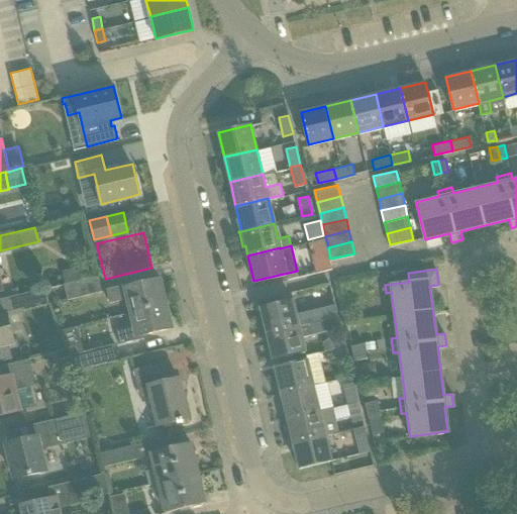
[(67,297),(83,294),(101,289),(97,274),(63,282),(67,297)]
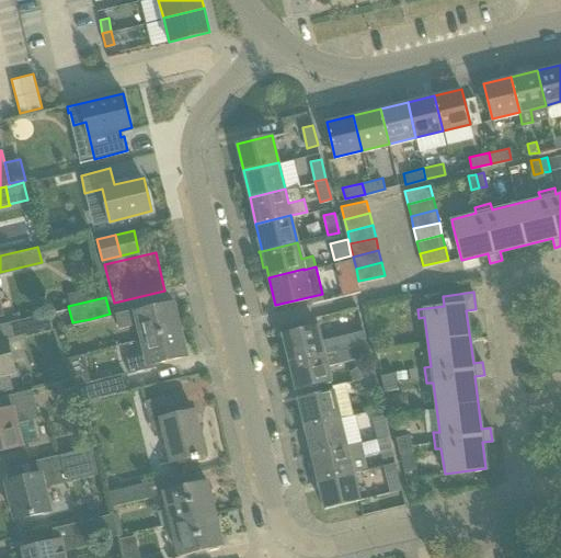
[(138,322),(142,338),(179,329),(172,302),(141,309),(140,306),(115,311),(118,327),(138,322)]
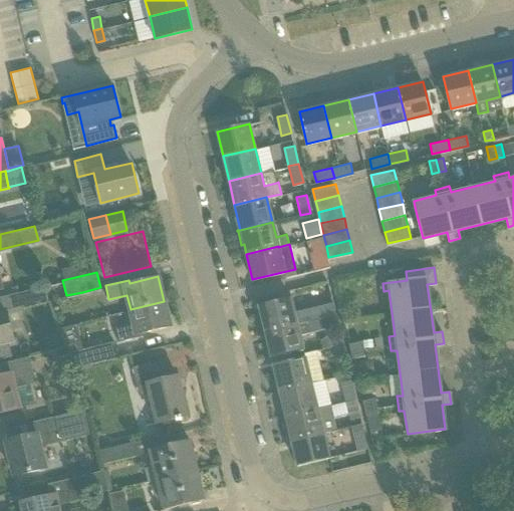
[(44,286),(17,292),(20,307),(48,300),(44,286)]
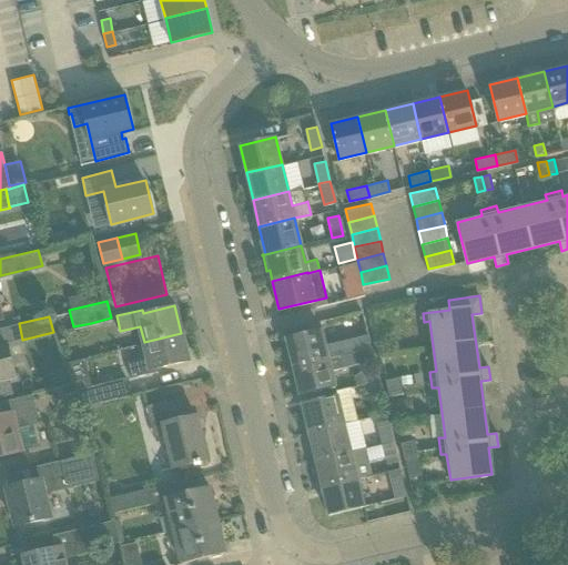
[(321,329),(286,338),(293,365),(328,356),(353,351),(358,350),(355,338),(325,344),(321,329)]
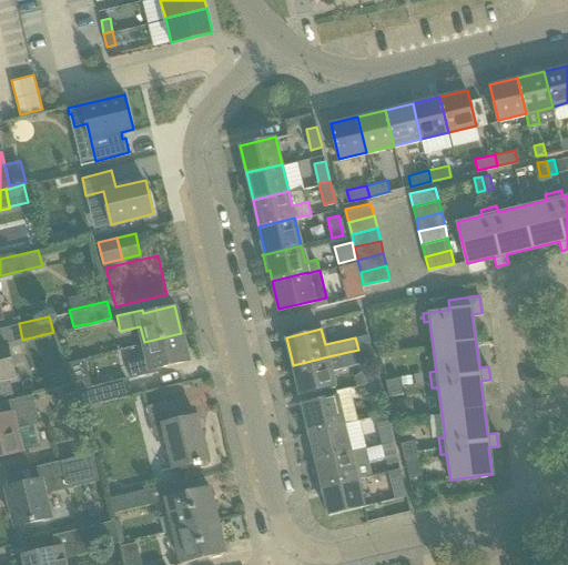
[(188,359),(181,333),(144,342),(148,356),(128,361),(131,376),(156,370),(155,366),(188,359)]
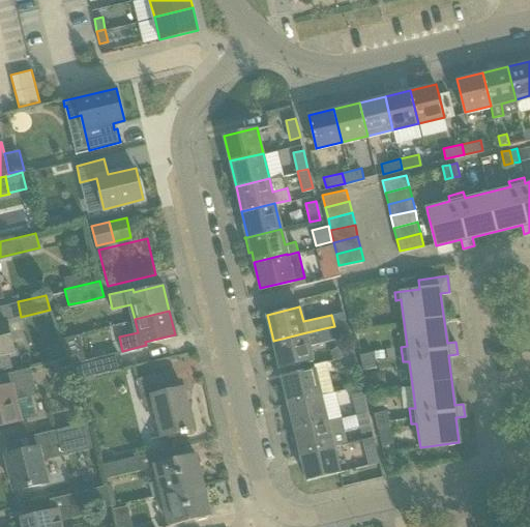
[(0,320),(0,369),(11,367),(8,353),(12,352),(4,320),(0,320)]
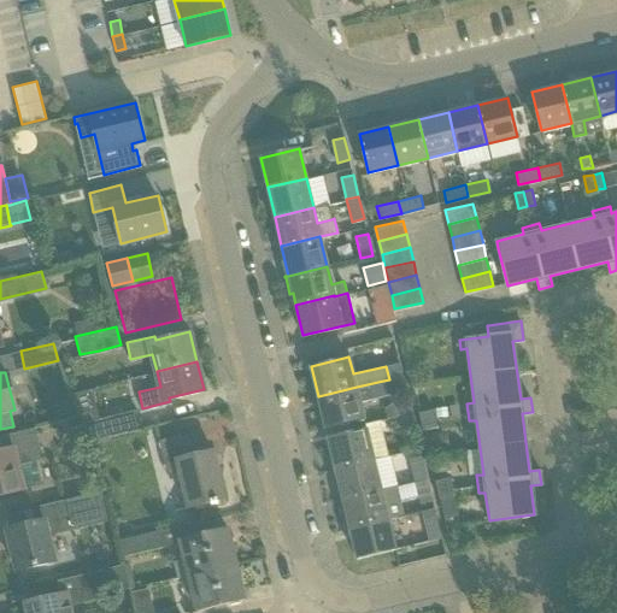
[(389,379),(383,381),(387,392),(391,394),(393,395),(406,393),(403,376),(389,379)]
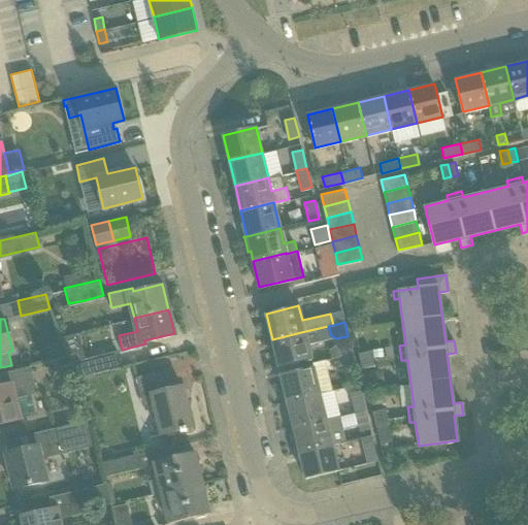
[(311,358),(307,343),(334,337),(331,335),(328,326),(305,331),(272,339),(278,366),(311,358)]
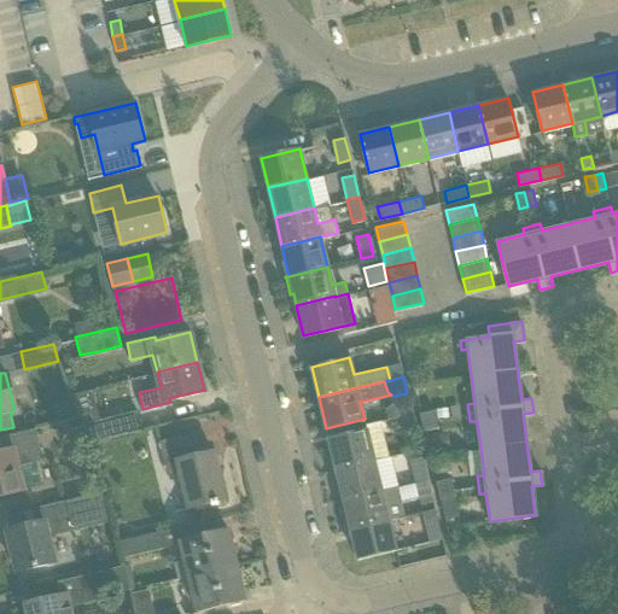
[(98,408),(80,413),(89,440),(141,427),(136,408),(100,417),(98,408)]
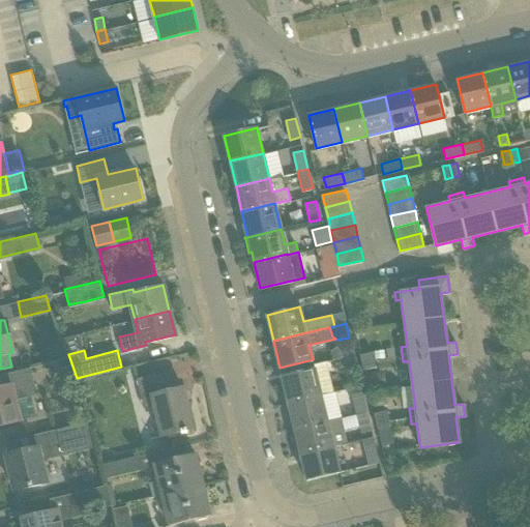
[(359,353),(361,361),(375,358),(373,350),(359,353)]
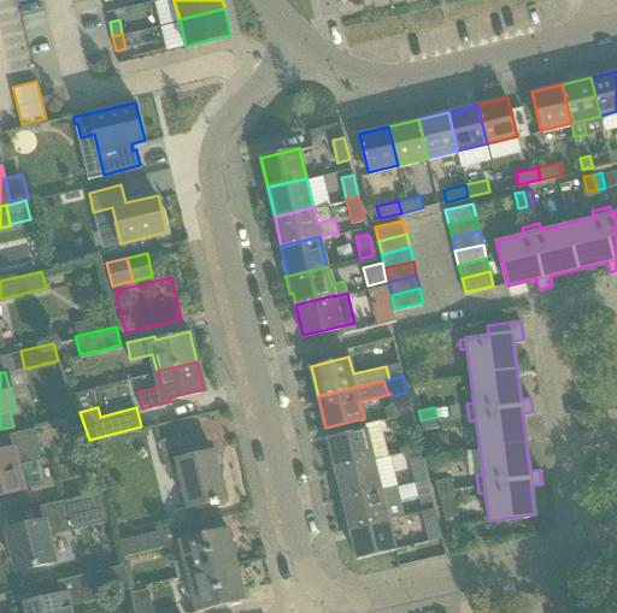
[(439,425),(436,417),(421,420),(423,429),(439,425)]
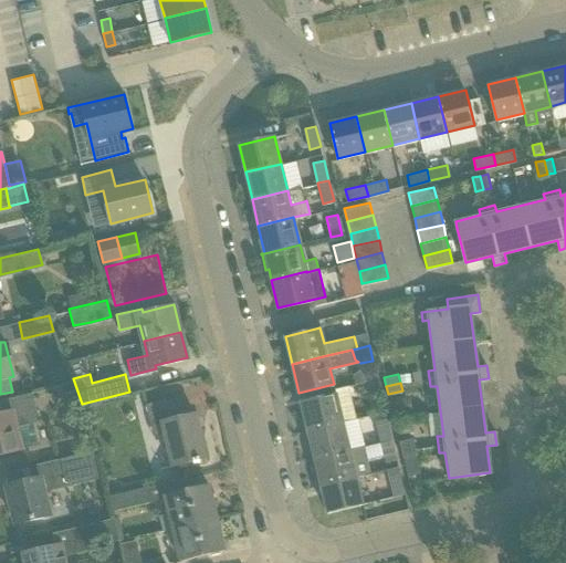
[(0,452),(39,444),(33,421),(38,420),(31,392),(1,398),(4,413),(0,413),(0,452)]
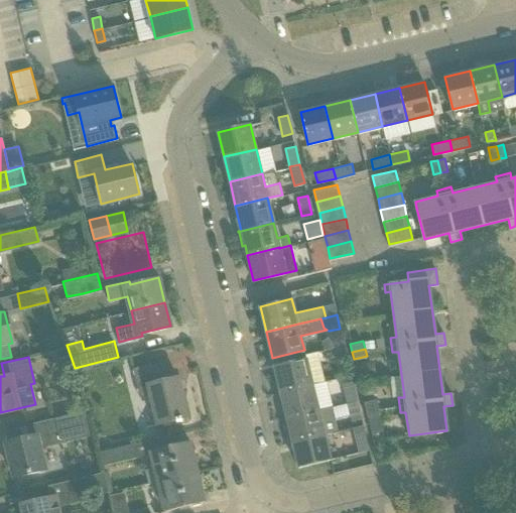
[(274,367),(279,391),(312,383),(306,359),(274,367)]
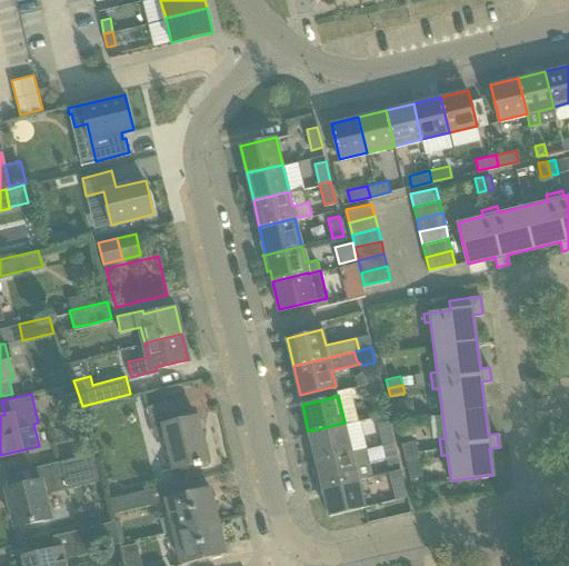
[(165,400),(147,405),(152,427),(162,425),(166,435),(173,467),(182,465),(193,462),(195,464),(200,463),(200,460),(208,458),(197,415),(183,418),(179,397),(165,400)]
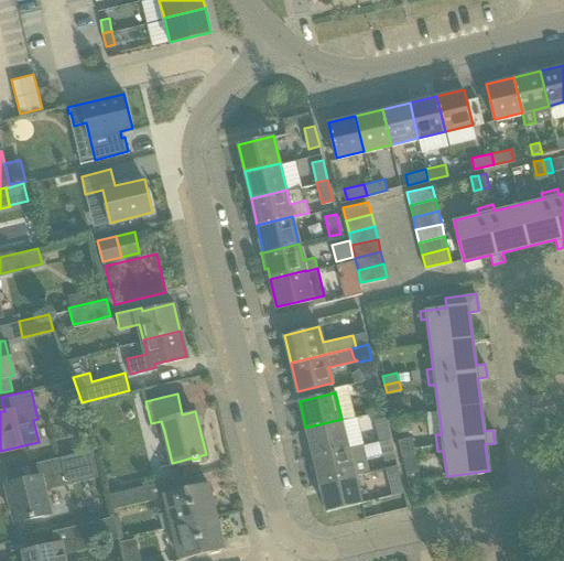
[(409,397),(394,399),(397,414),(411,412),(409,397)]
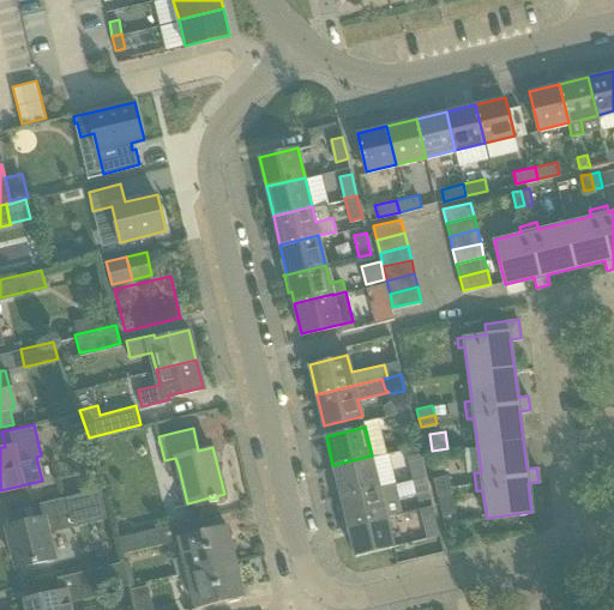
[(408,456),(413,477),(425,475),(420,452),(408,456)]
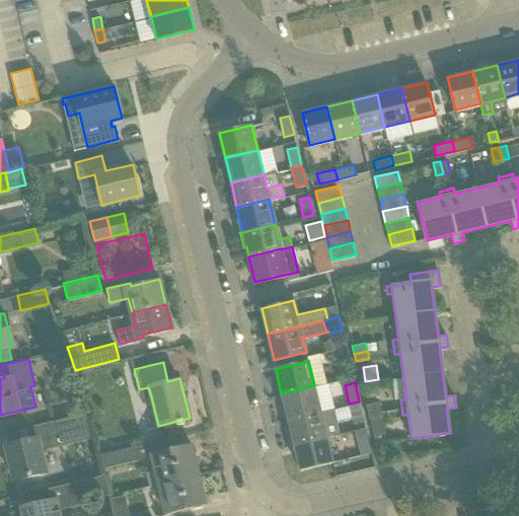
[(380,394),(378,384),(366,386),(367,396),(380,394)]
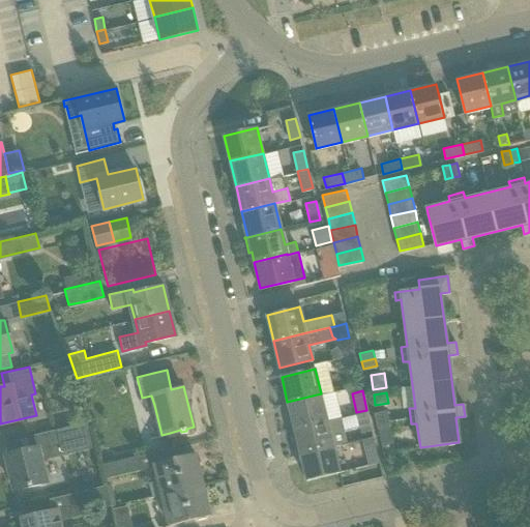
[(327,419),(321,393),(287,402),(293,428),(327,419)]
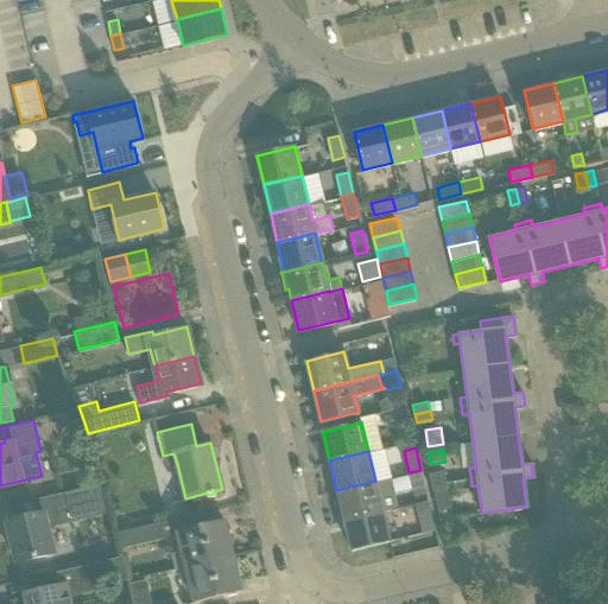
[(429,472),(431,481),(445,477),(443,469),(429,472)]
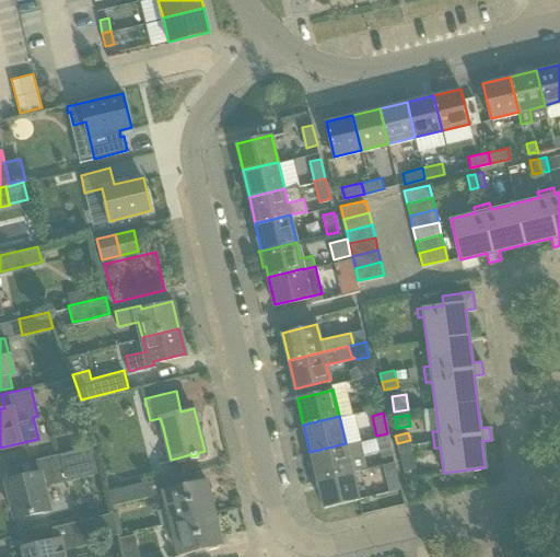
[(393,453),(387,433),(376,436),(382,455),(393,453)]
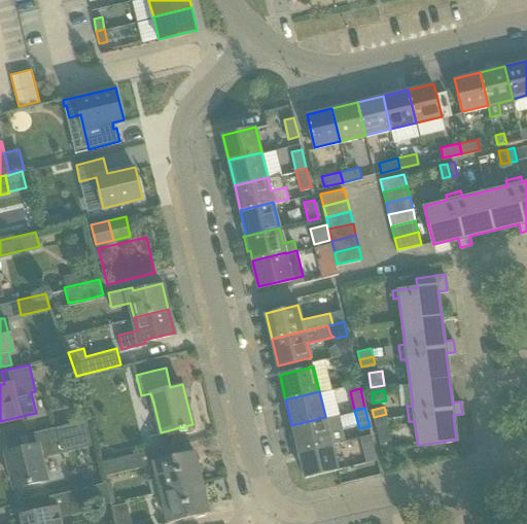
[(388,422),(386,414),(374,417),(376,425),(388,422)]
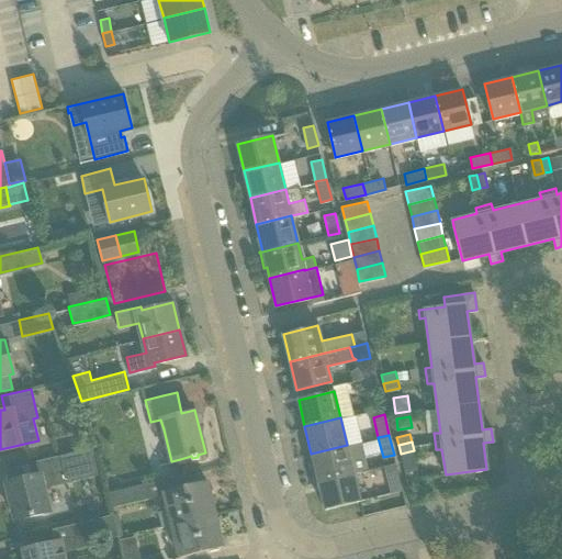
[(362,443),(347,446),(347,445),(311,454),(317,480),(352,471),(368,467),(362,443)]
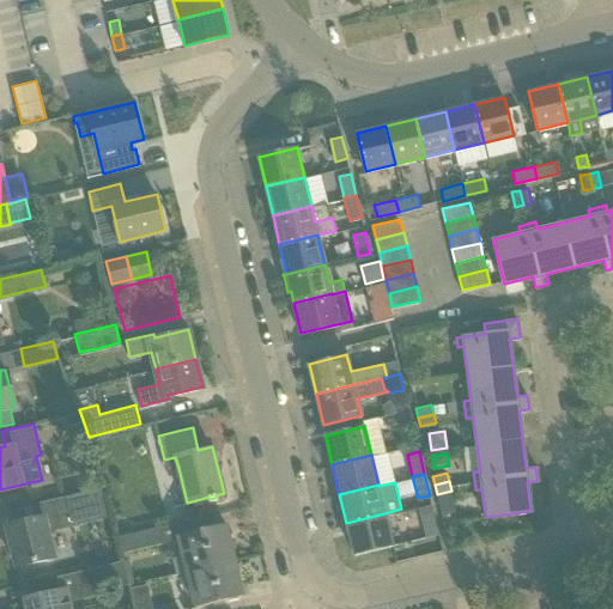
[(32,518),(5,525),(16,566),(41,559),(54,556),(47,529),(72,523),(73,522),(72,519),(103,512),(97,486),(66,494),(41,500),(29,503),(32,518)]
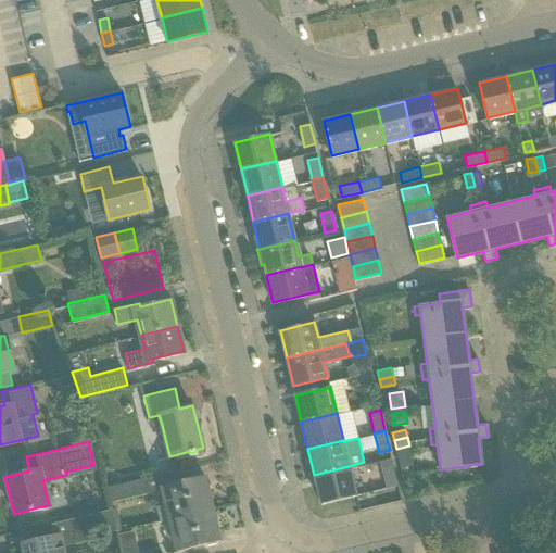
[(397,484),(392,463),(381,466),(387,487),(397,484)]
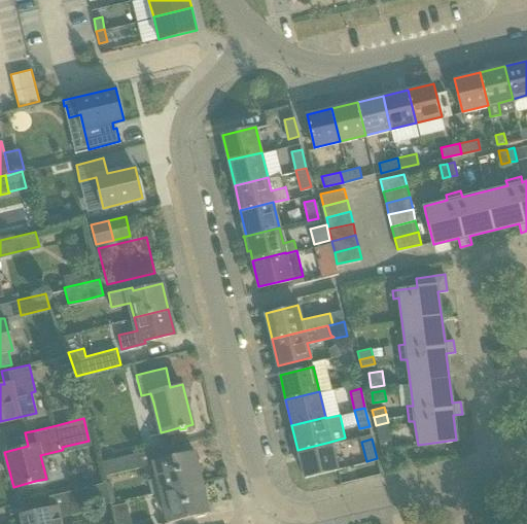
[(338,468),(330,442),(297,450),(304,477),(338,468)]
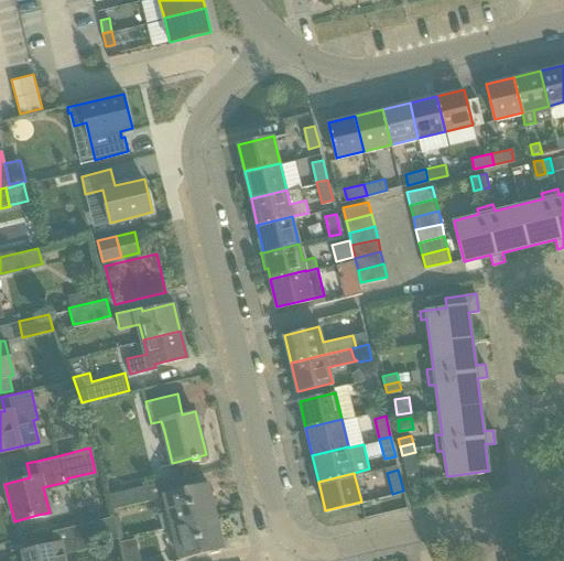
[(207,483),(173,491),(164,493),(172,525),(215,514),(207,483)]
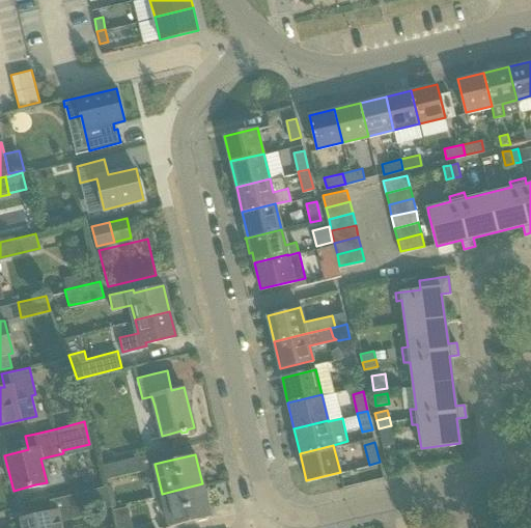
[(136,455),(102,464),(105,477),(139,469),(136,455)]
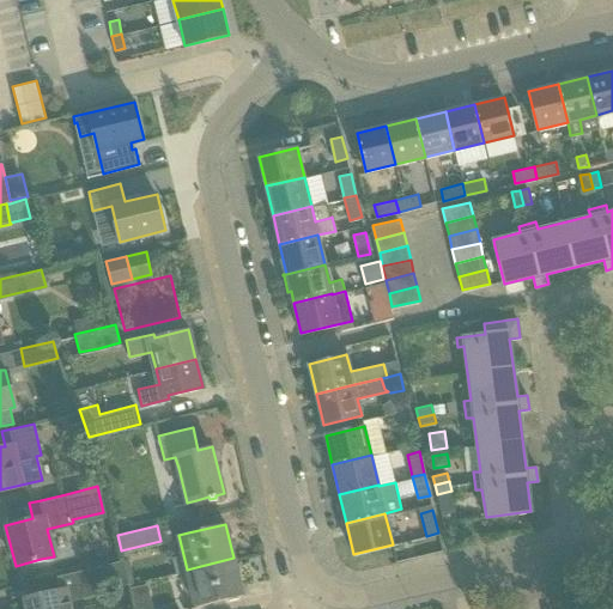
[(242,594),(234,558),(187,570),(195,604),(242,594)]
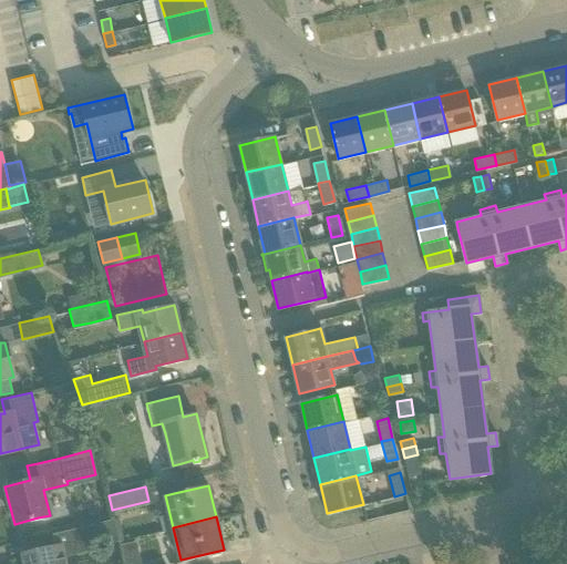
[(65,563),(64,555),(121,542),(114,518),(78,526),(52,533),(55,545),(21,554),(22,563),(65,563)]
